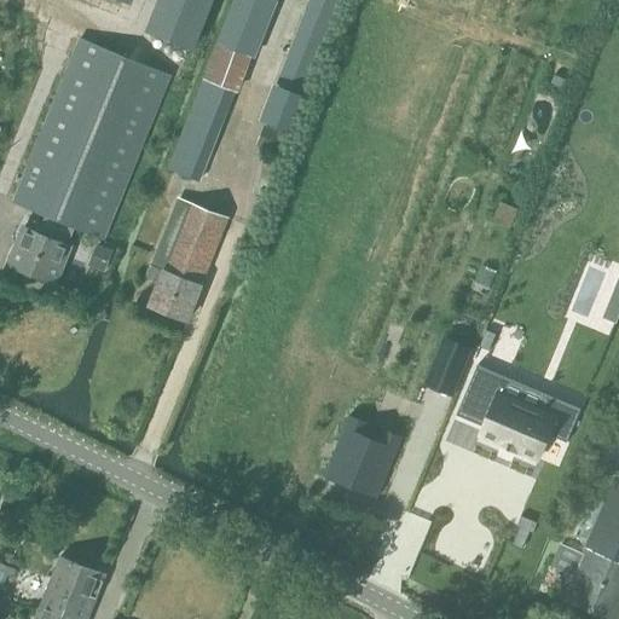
[(161,0),(148,35),(204,56),(224,0),(161,0)]
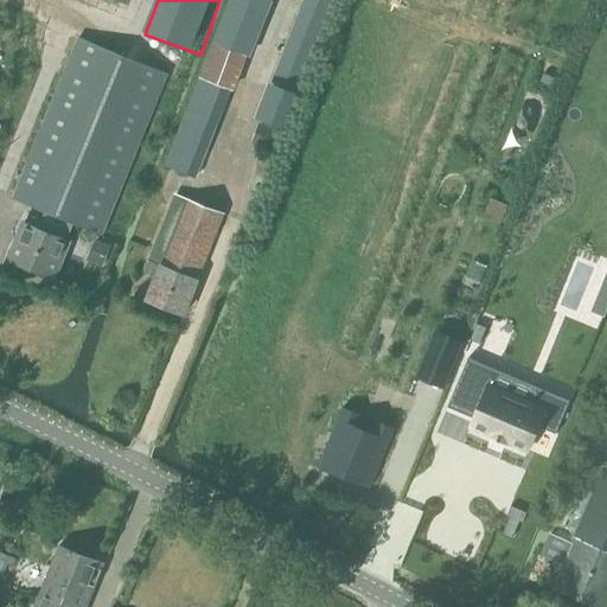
[(230,0),(200,78),(238,93),(274,0),(230,0)]
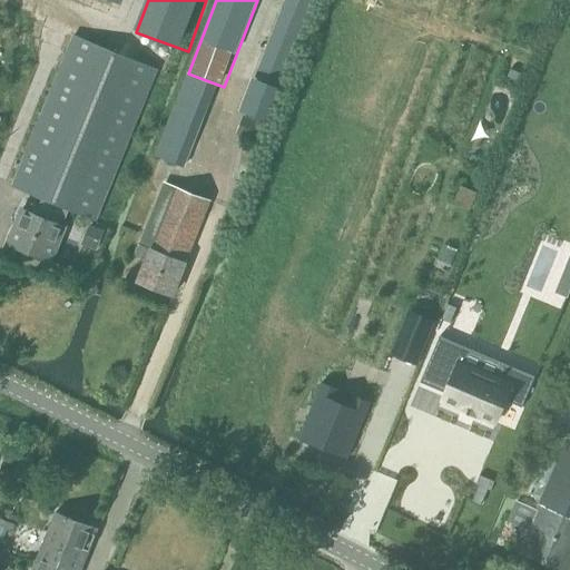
[(284,0),(256,77),(281,87),(307,18),(310,19),(316,0),(284,0)]
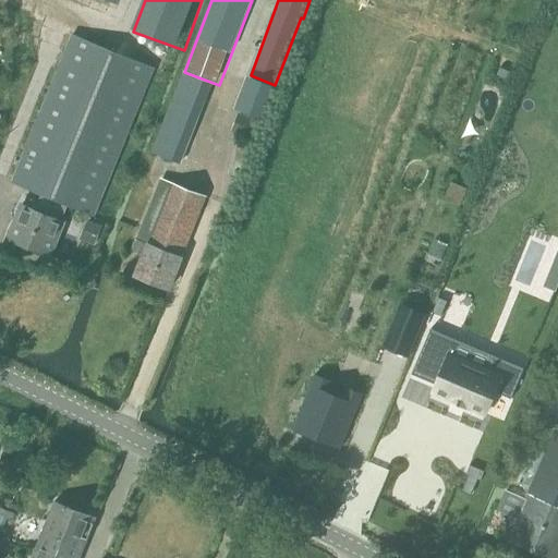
[(13,183),(43,195),(37,210),(21,204),(7,240),(53,258),(68,222),(63,221),(69,206),(94,216),(155,68),(73,35),(13,183)]
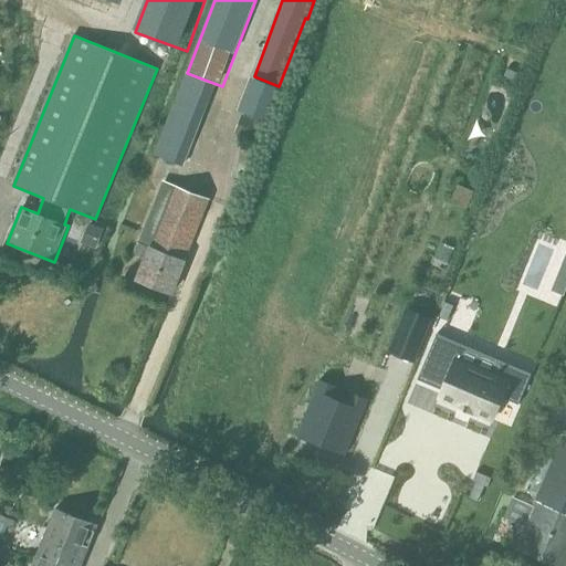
[(187,73),(155,155),(184,166),(215,84),(187,73)]
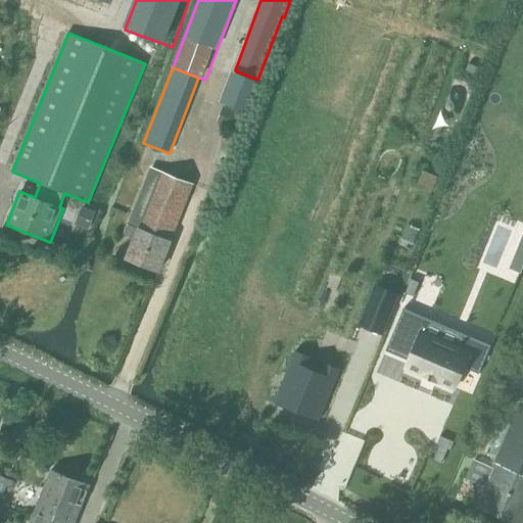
[(233,72),(222,102),(247,112),(258,82),(233,72)]
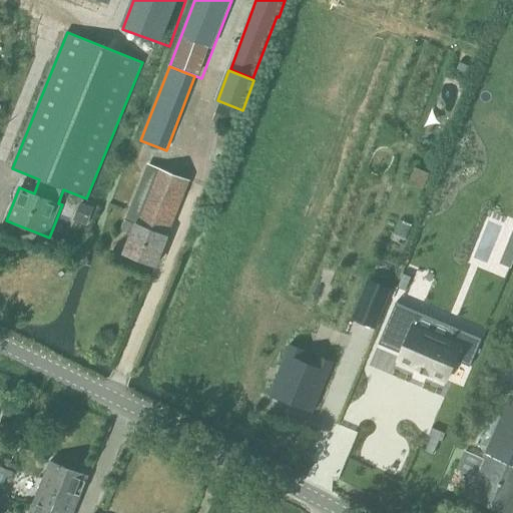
[(238,111),(219,104),(213,121),(231,128),(238,111)]
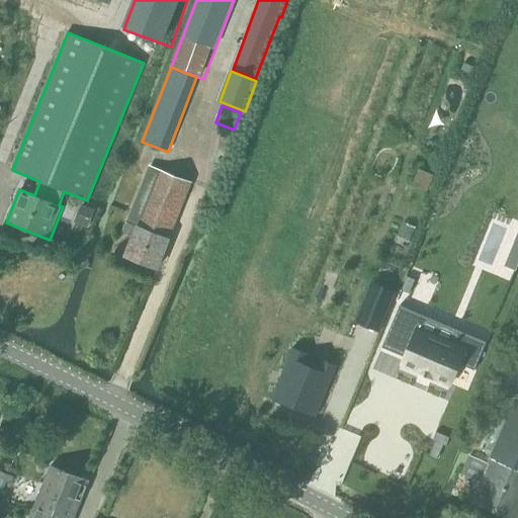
[(137,228),(131,244),(125,256),(158,269),(193,180),(151,164),(127,224),(137,228)]
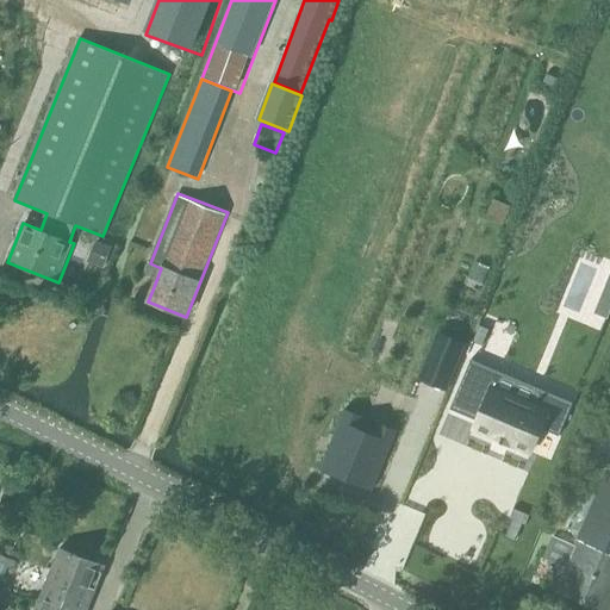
[(495,199),(486,217),(504,224),(511,206),(495,199)]
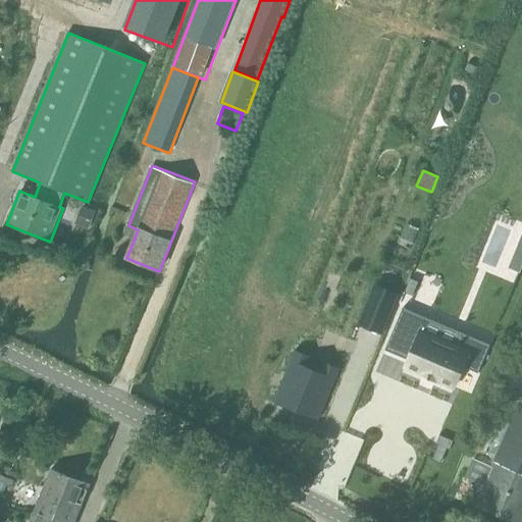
[(411,278),(405,293),(413,296),(419,282),(411,278)]
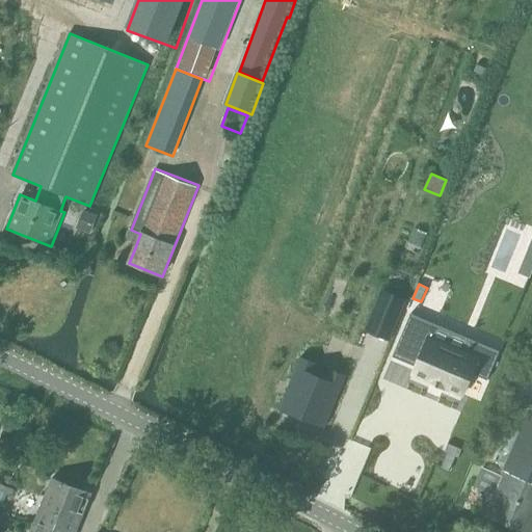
[(381,289),(372,312),(398,322),(407,299),(381,289)]
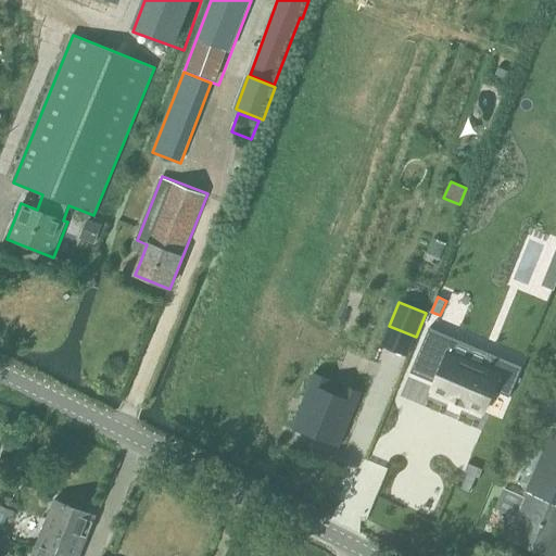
[(430,328),(419,352),(444,363),(434,383),(432,390),(452,399),(451,400),(464,405),(465,404),(484,413),(494,391),(510,397),(522,367),(513,363),(513,364),(491,354),(484,370),(449,355),(456,339),(430,328)]
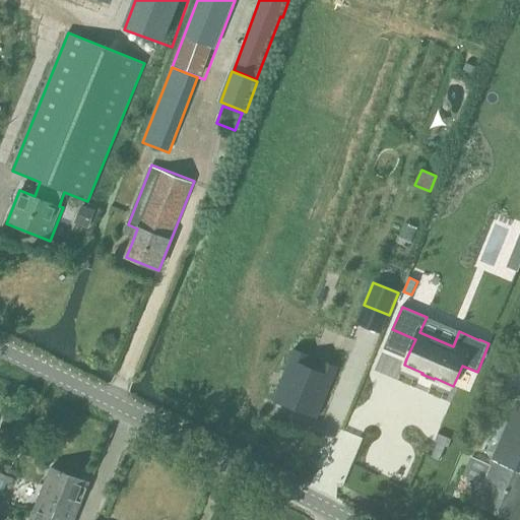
[(296,348),(273,401),(317,419),(338,367),(324,361),(320,370),(306,365),(308,360),(310,354),(296,348)]
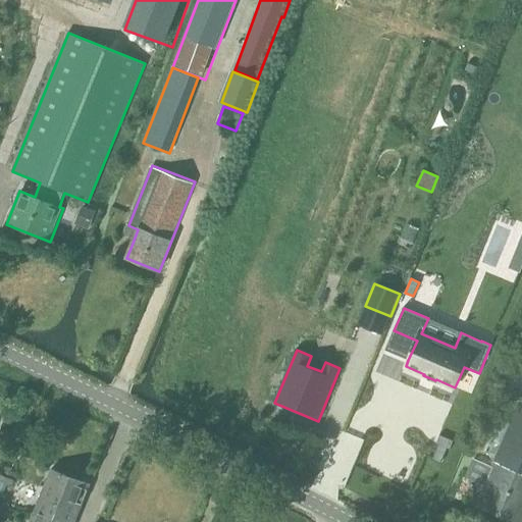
[(467,478),(484,486),(476,506),(516,521),(521,521),(521,406),(514,404),(512,408),(515,410),(491,467),(475,460),(467,478)]
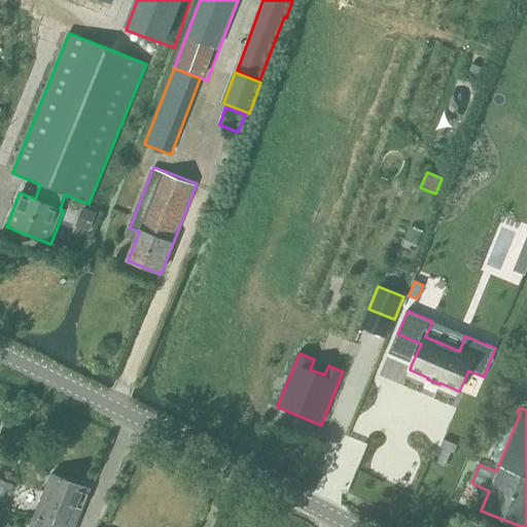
[(53,473),(31,526),(74,526),(91,489),(53,473)]
